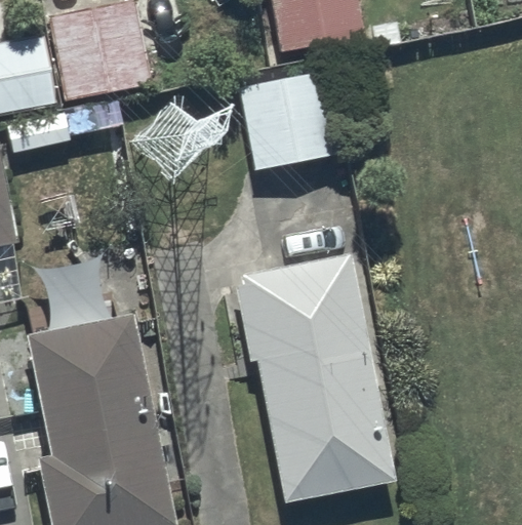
[(154,82),(136,0),(133,0),(51,17),(69,99),(154,82)]
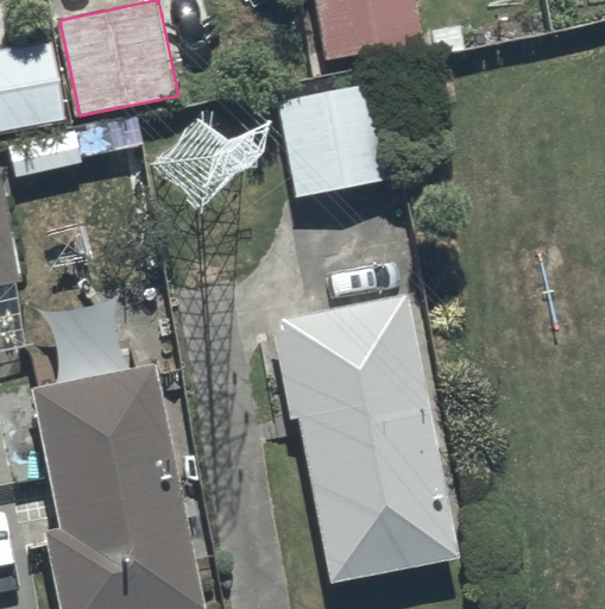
[(414,0),(316,0),(328,57),(422,38),(414,0)]
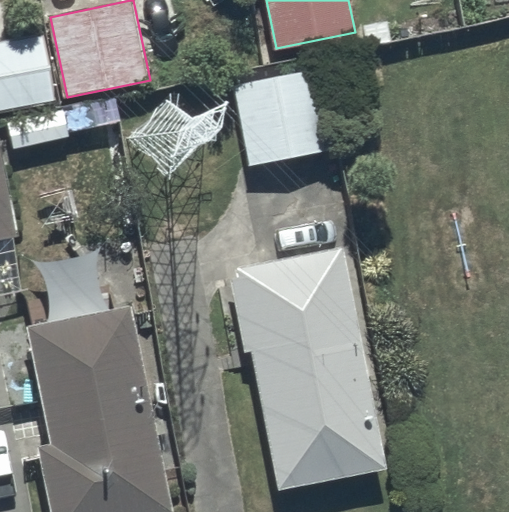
[(0,123),(56,113),(43,40),(0,47),(0,123)]
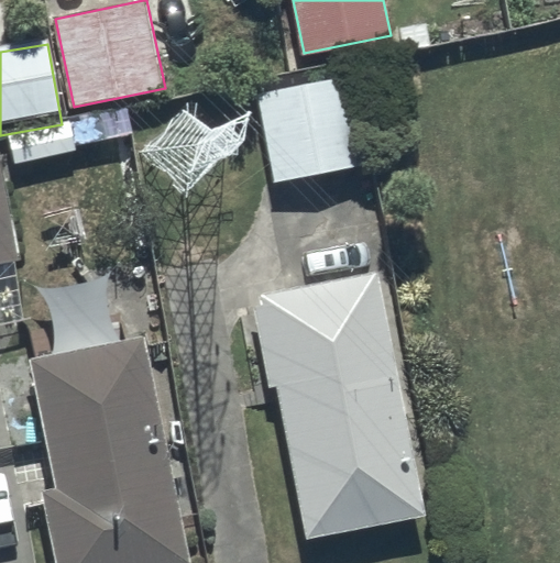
[(340,77),(257,92),(273,179),(357,164),(340,77)]
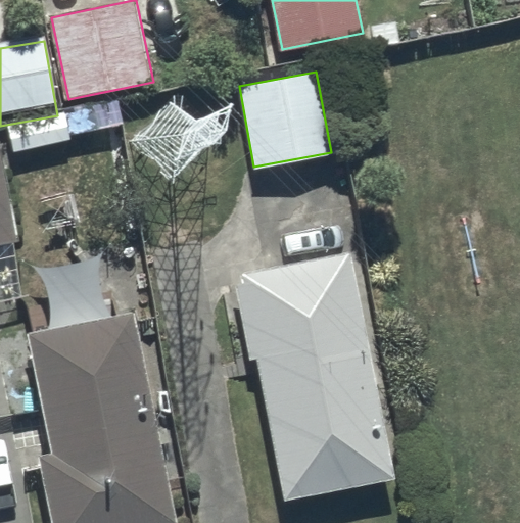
[(0,152),(0,245),(18,242),(0,152)]
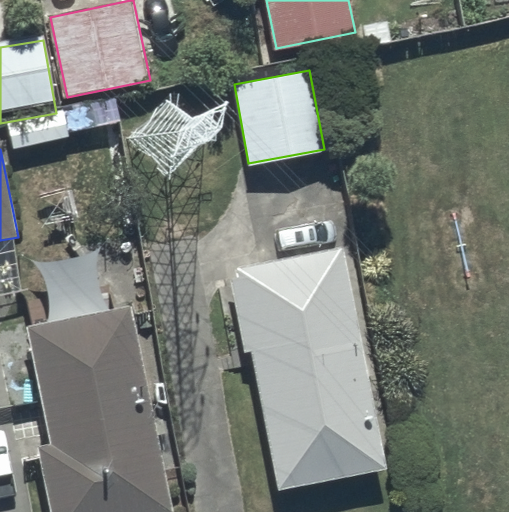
[(343,254),(234,276),(279,492),(388,469),(343,254)]
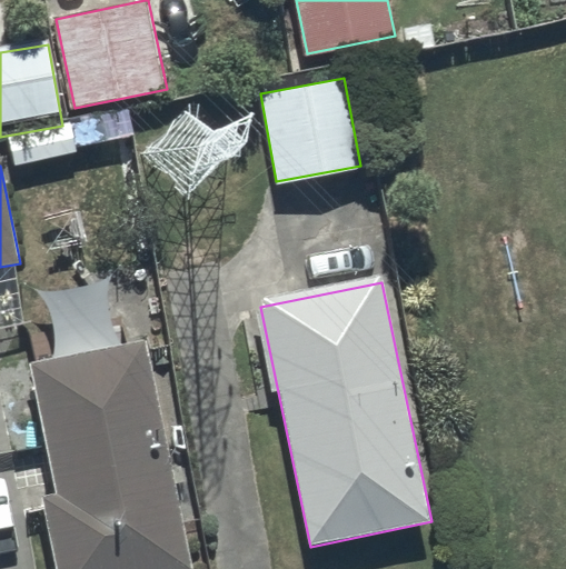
[(43,498),(58,568),(195,568),(146,341),(31,366),(59,493),(43,498)]
